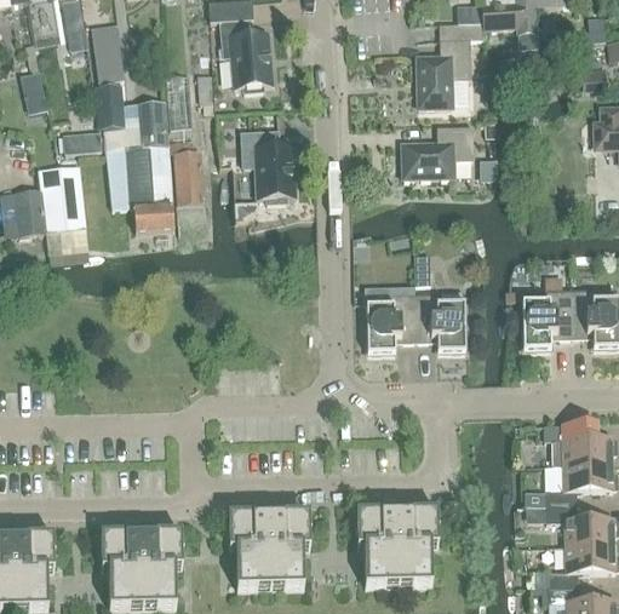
[(516,0),(516,4),(481,6),(483,30),(517,28),(519,35),(537,34),(536,9),(534,0),(516,0)]
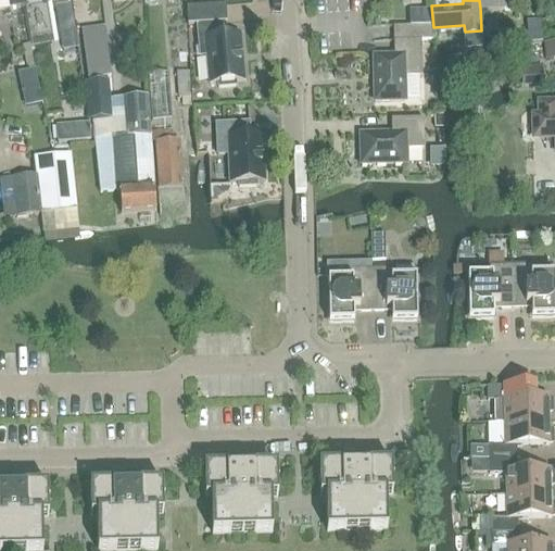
[(187,4),(189,22),(228,19),(226,1),(187,4)]
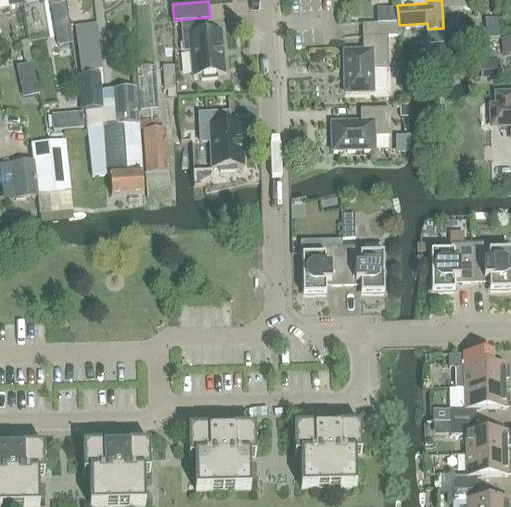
[(67,13),(54,16),(59,43),(72,41),(67,13)]
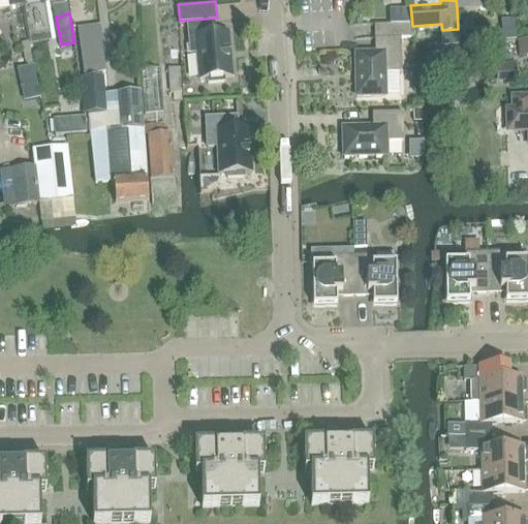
[(188,21),(191,51),(197,51),(200,78),(208,76),(209,81),(225,79),(225,74),(234,73),(231,58),(233,58),(231,56),(230,49),(231,49),(231,47),(230,47),(229,30),(217,31),(215,19),(188,21)]
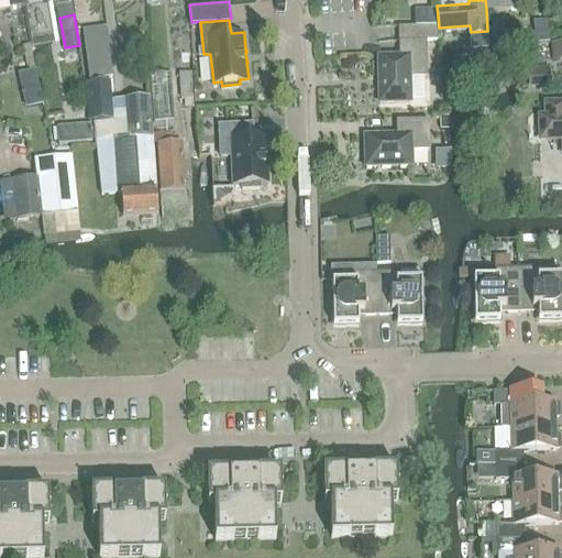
[(438,21),(399,22),(399,36),(438,36),(438,21)]
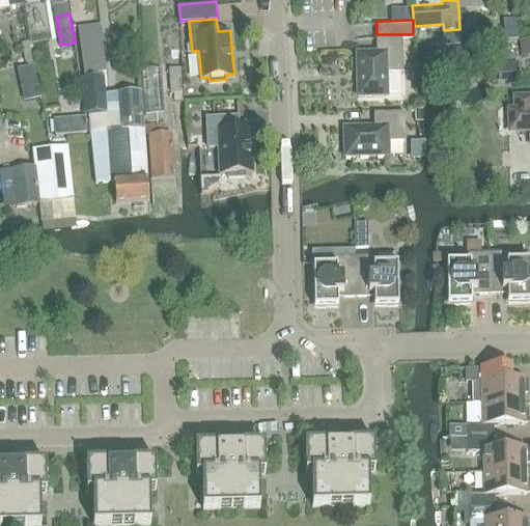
[(103,32),(80,35),(85,72),(83,72),(85,91),(108,89),(107,68),(103,32)]
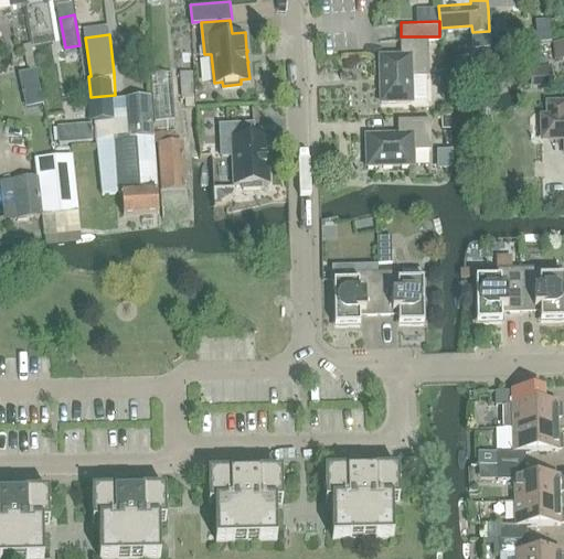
[(401,38),(402,52),(381,53),(382,99),(413,98),(412,74),(429,73),(428,36),(401,38)]
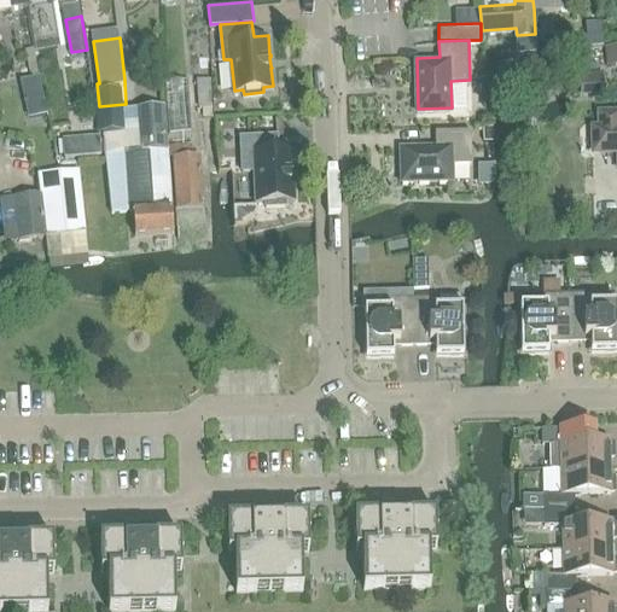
[(198,75),(201,104),(214,103),(211,74),(198,75)]
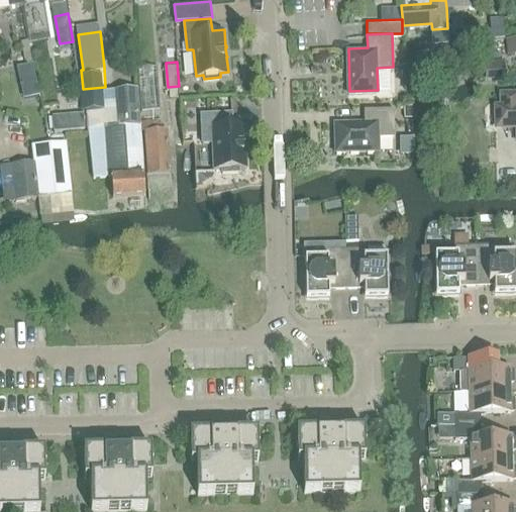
[(118,124),(88,126),(94,177),(112,175),(113,194),(145,192),(141,118),(139,86),(116,88),(118,124)]
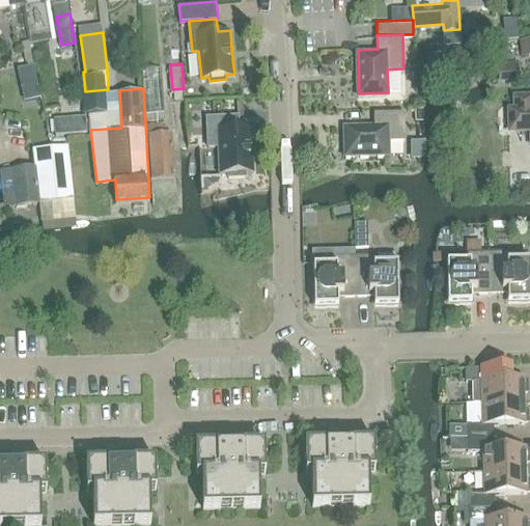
[(515,101),(517,127),(529,127),(529,98),(528,97),(520,97),(515,101)]
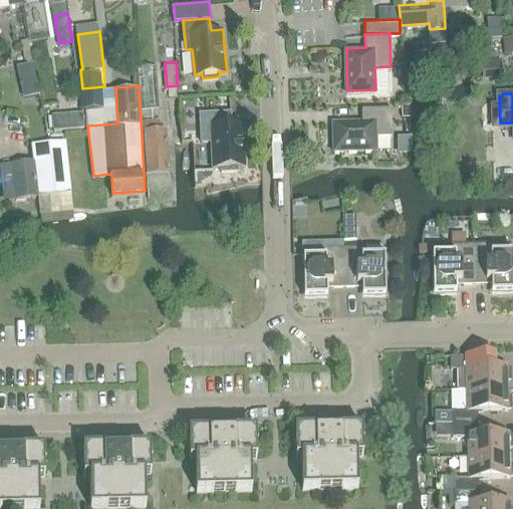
[(484,119),(493,119),(494,99),(484,98),(484,119)]
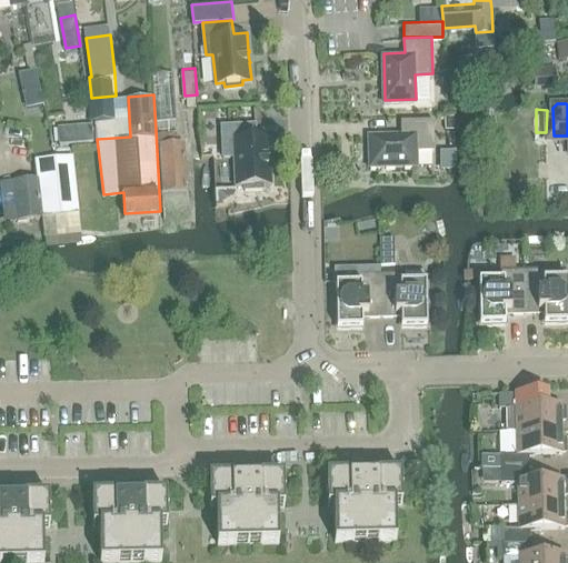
[(401,117),(401,132),(369,133),(370,164),(417,163),(417,149),(435,149),(434,117),(401,117)]
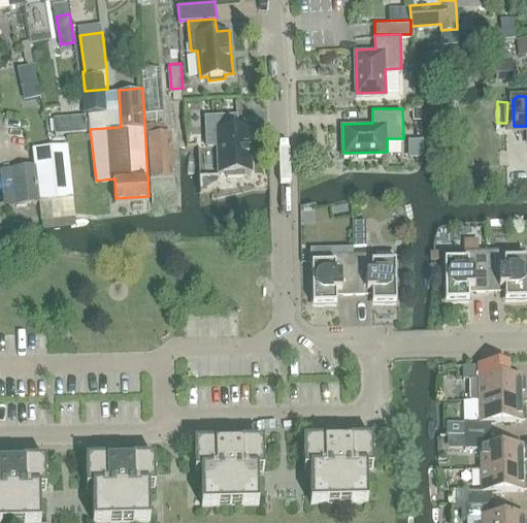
[(205,113),(207,143),(218,143),(219,170),(227,169),(227,174),(244,173),(244,169),(252,168),(250,125),(237,125),(237,112),(205,113)]
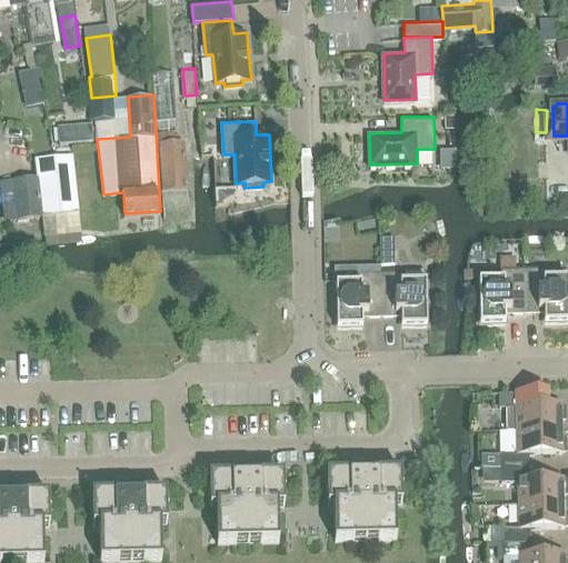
[(185,139),(178,140),(160,141),(160,143),(163,189),(188,188),(185,139)]
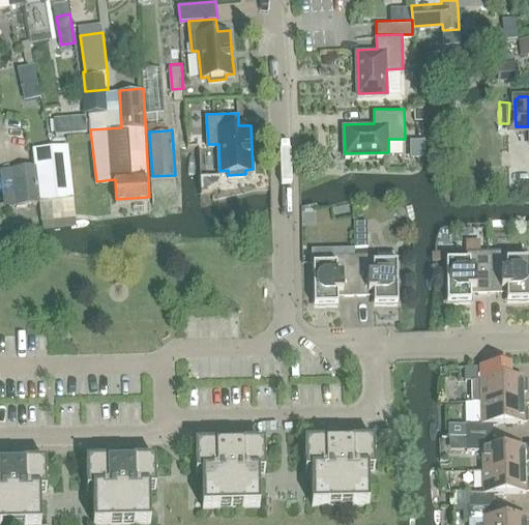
[(35,163),(40,199),(74,196),(67,142),(33,146),(35,163)]
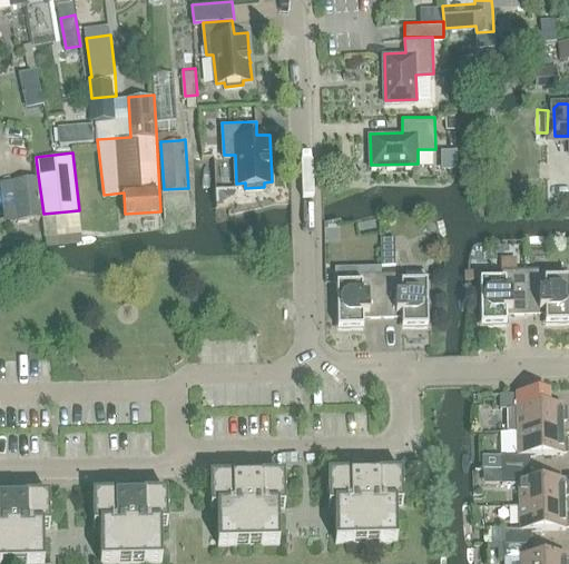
[(38,175),(15,177),(19,217),(43,214),(38,175)]
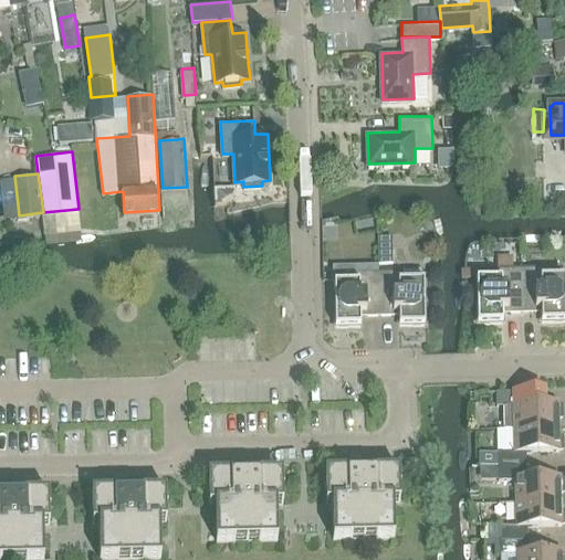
[(393,247),(379,247),(379,261),(393,260),(393,247)]
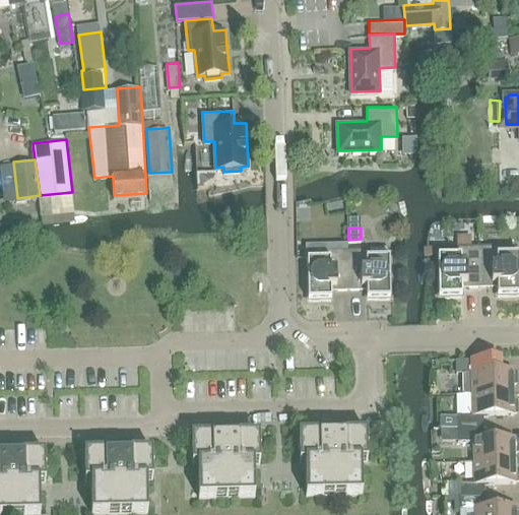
[(501,243),(479,244),(480,283),(494,283),(494,280),(498,280),(498,293),(518,292),(518,251),(501,252),(501,243)]
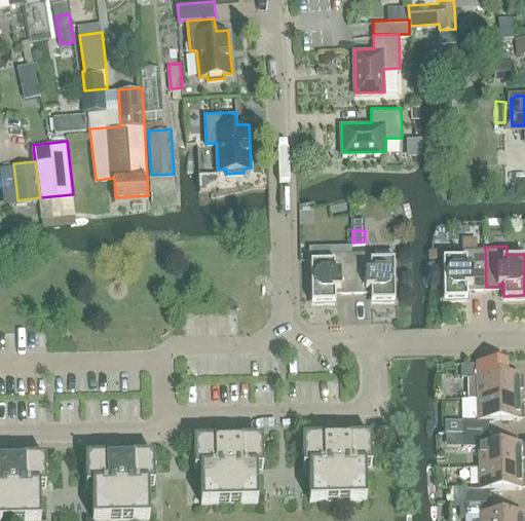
[(485,247),(443,248),(443,257),(444,298),(467,297),(467,285),(472,285),(472,288),(486,287),(485,247)]
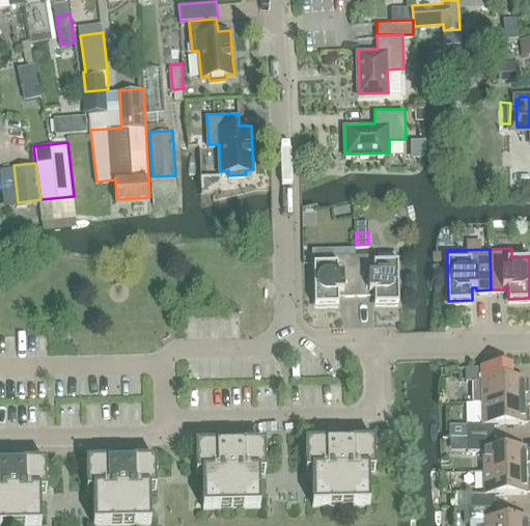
[(397,251),(356,252),(357,293),(370,293),(370,289),(374,289),(374,302),(399,302),(397,251)]
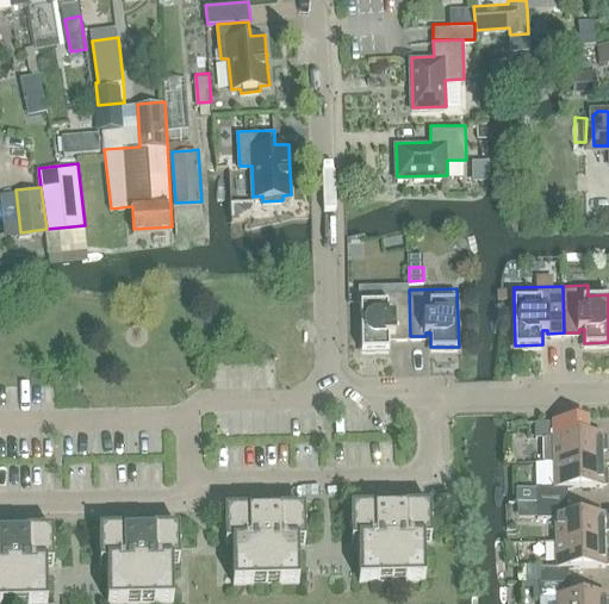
[(410,336),(409,290),(383,290),(384,300),(360,302),(361,349),(390,348),(389,334),(395,334),(395,337),(410,336)]
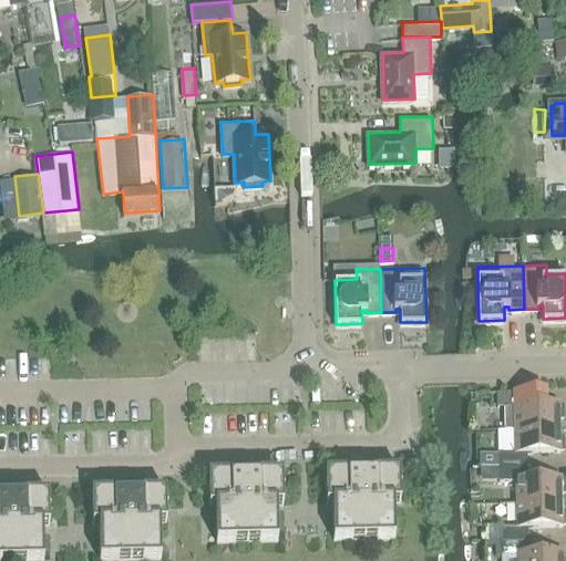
[(526,388),(497,390),(497,404),(504,404),(505,426),(515,426),(561,425),(559,416),(564,416),(564,403),(559,403),(559,401),(526,402),(526,388)]
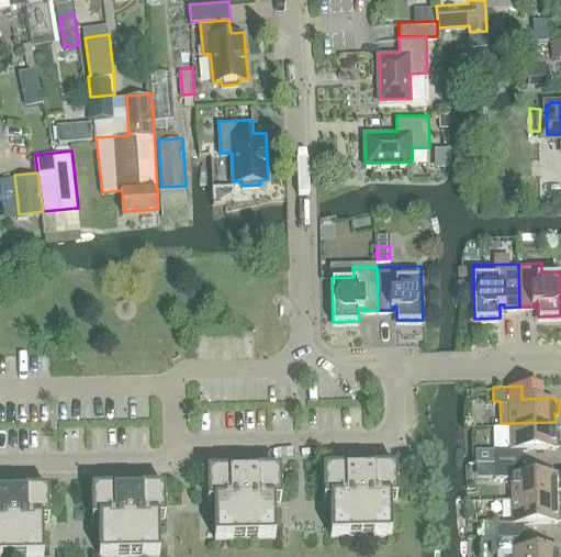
[(494,446),(495,460),(523,459),(523,446),(556,446),(556,444),(560,444),(559,431),(556,431),(556,422),(511,423),(512,445),(494,446)]
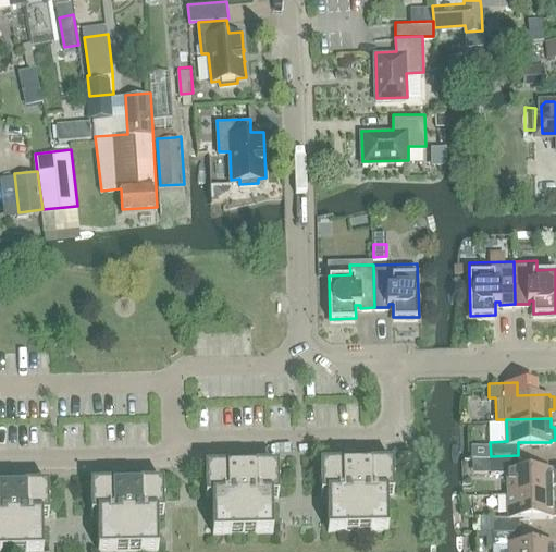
[(508,470),(508,492),(552,491),(552,482),(555,482),(555,469),(552,469),(552,468),(519,468),(518,455),(491,456),(491,470),(508,470)]
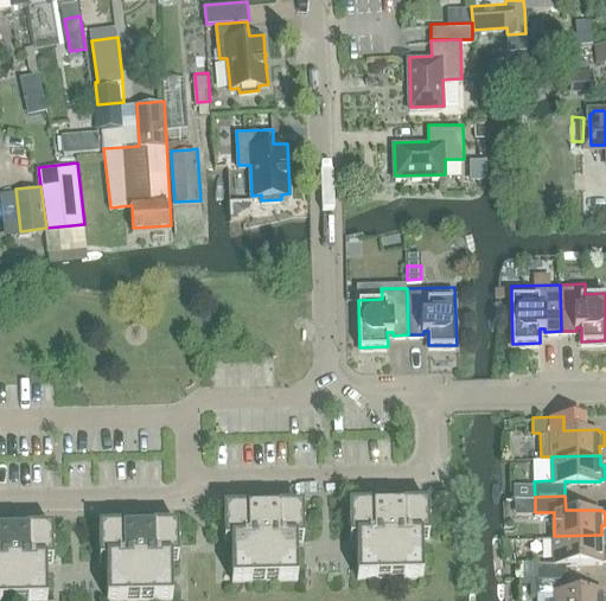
[(422,535),(429,535),(429,500),(395,502),(395,507),(383,509),(383,502),(350,502),(350,536),(357,536),(358,576),(423,575),(422,535)]
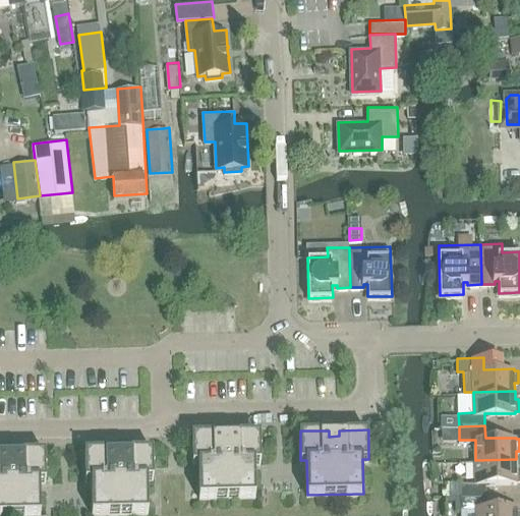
[(255,461),(261,461),(261,432),(232,433),(232,438),(221,439),(221,433),(192,434),(193,462),(198,462),(199,497),(255,496),(255,461)]
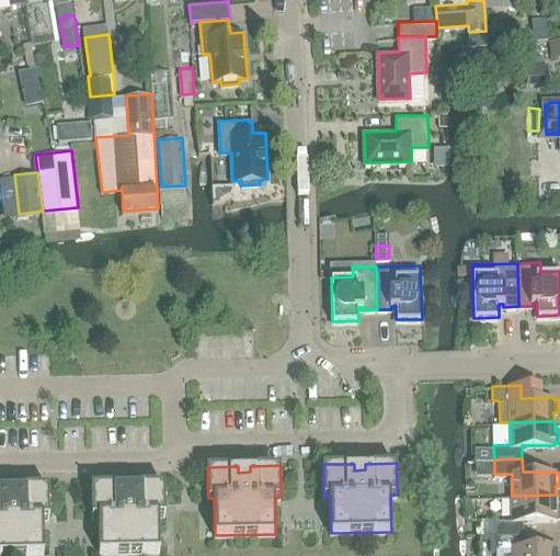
[(92,485),(92,515),(99,515),(100,553),(160,552),(159,514),(166,514),(164,483),(134,484),(134,490),(123,490),(123,484),(92,485)]
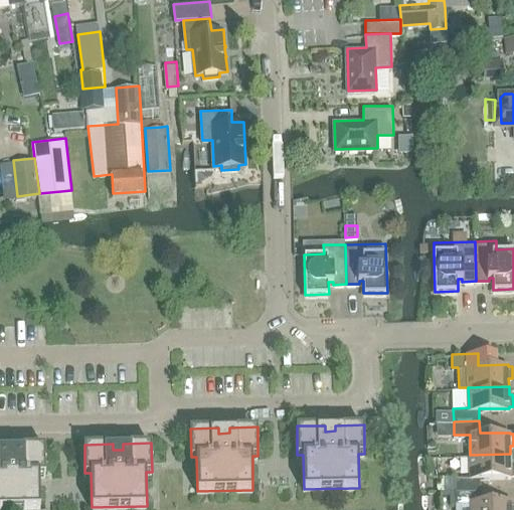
[(0,508),(26,508),(40,508),(40,474),(45,474),(45,445),(17,446),(17,452),(6,452),(6,446),(0,446),(0,508)]
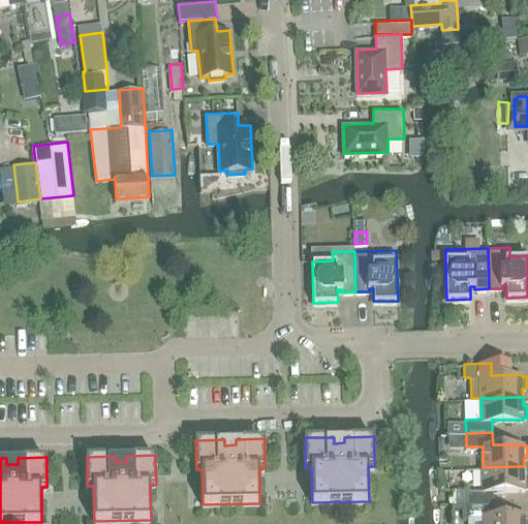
[(467,489),(468,502),(494,501),(494,490),(525,489),(525,487),(527,487),(527,474),(524,474),(524,466),(483,467),(484,489),(467,489)]
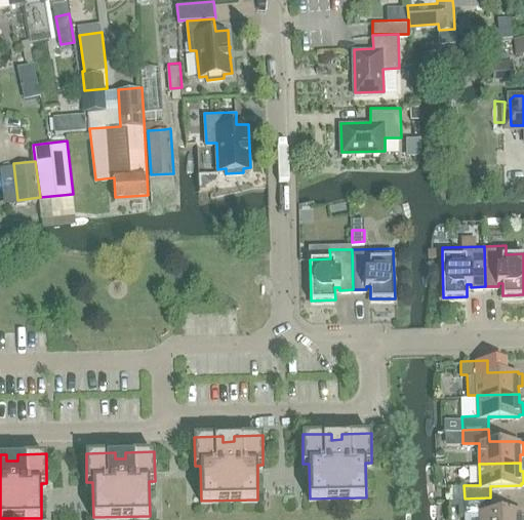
[(464,484),(453,484),(453,500),(465,498),(464,485),(464,484)]
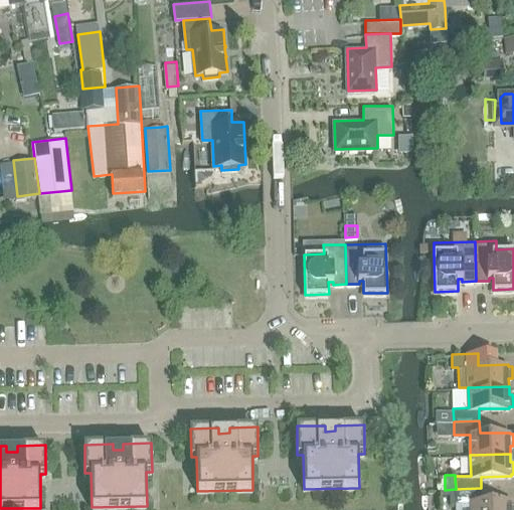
[(471,502),(471,509),(513,509),(513,501),(511,501),(511,500),(481,501),(481,488),(456,489),(456,502),(471,502)]
